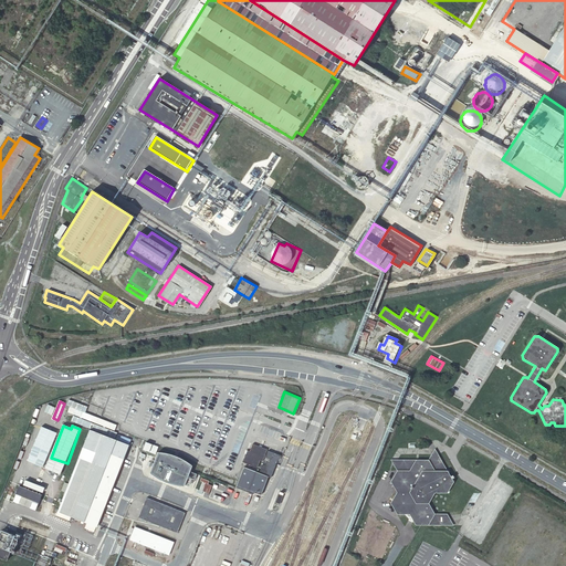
[(25,472),(42,478),(56,435),(40,429),(25,472)]
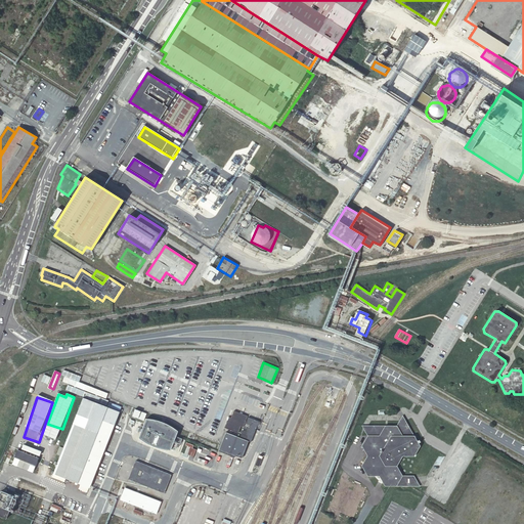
[(53,474),(89,488),(119,413),(82,400),(53,474)]
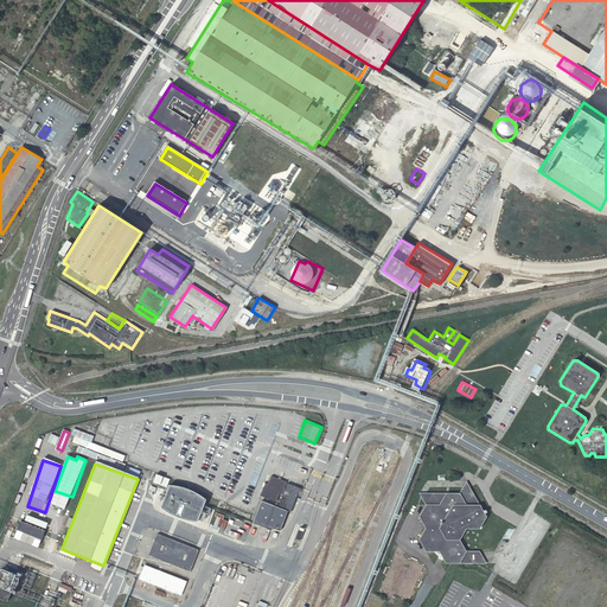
[(157,475),(154,484),(167,489),(170,479),(157,475)]
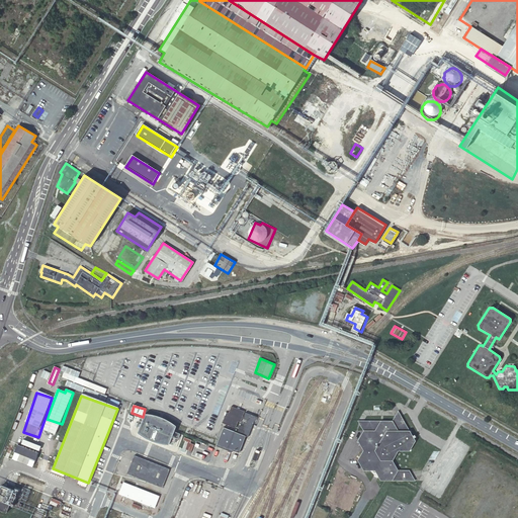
[(379,481),(415,481),(409,470),(398,470),(392,460),(398,451),(409,451),(415,441),(398,411),(392,421),(357,421),(363,431),(357,441),(363,450),(357,460),(363,470),(374,470),(379,481)]
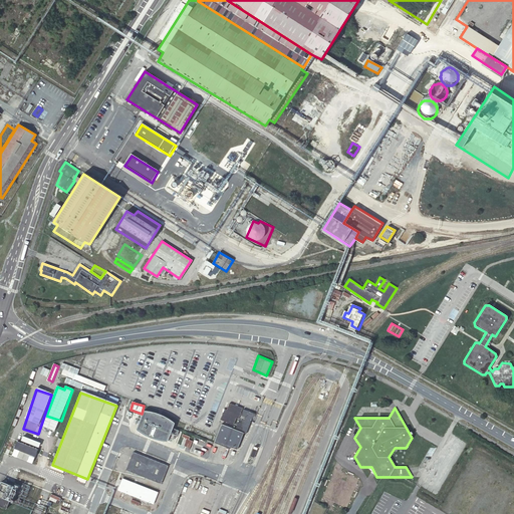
[(231,448),(237,450),(243,435),(244,436),(251,420),(252,420),(254,414),(243,410),(241,415),(240,415),(241,412),(238,410),(235,416),(239,418),(239,417),(240,417),(234,431),(222,426),(214,444),(230,450),(231,448)]
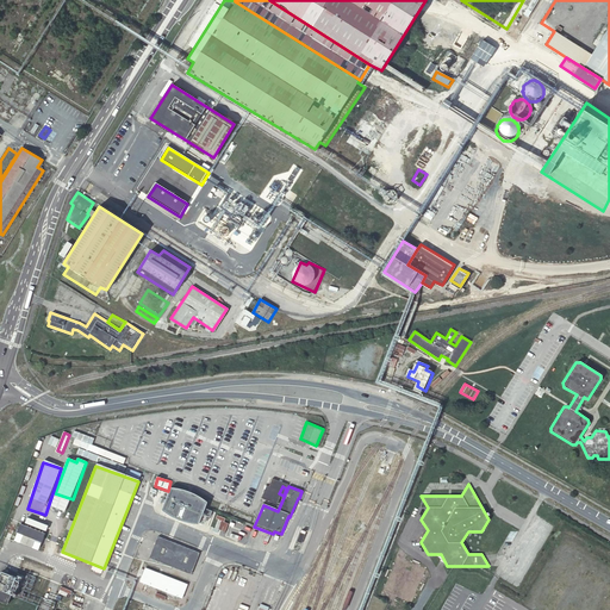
[(170,489),(162,511),(168,515),(169,516),(170,517),(175,520),(179,521),(184,523),(186,523),(188,524),(192,524),(198,526),(200,522),(203,515),(206,503),(205,502),(201,499),(195,496),(194,495),(192,495),(187,492),(186,491),(184,491),(180,490),(175,489),(172,489),(170,489)]
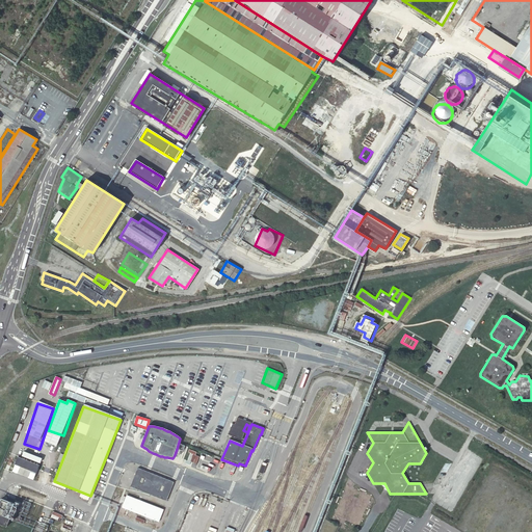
[(14,471),(34,479),(40,467),(19,458),(14,471)]
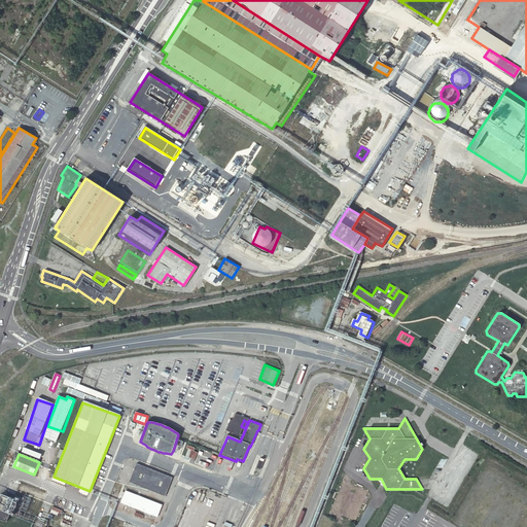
[(172,478),(136,463),(130,481),(165,495),(172,478)]
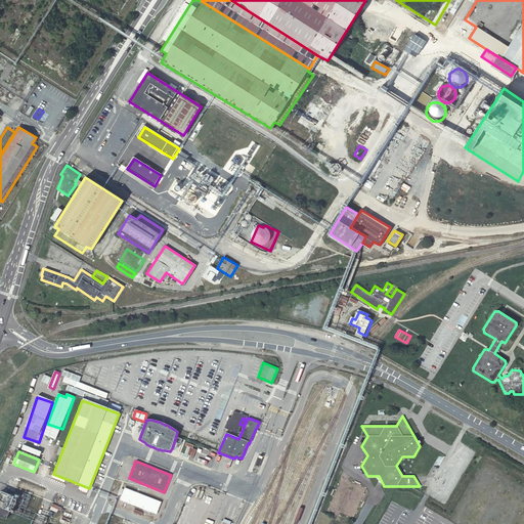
[(3,485),(0,493),(0,517),(5,519),(8,511),(10,512),(18,491),(3,485)]
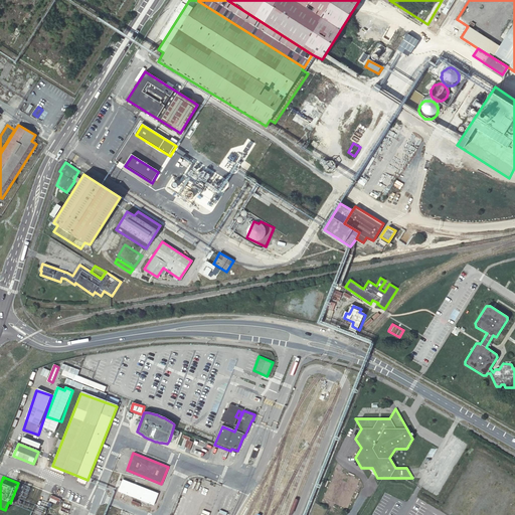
[(147,502),(148,503),(152,492),(123,480),(119,491),(141,500),(140,503),(146,505),(147,502)]
